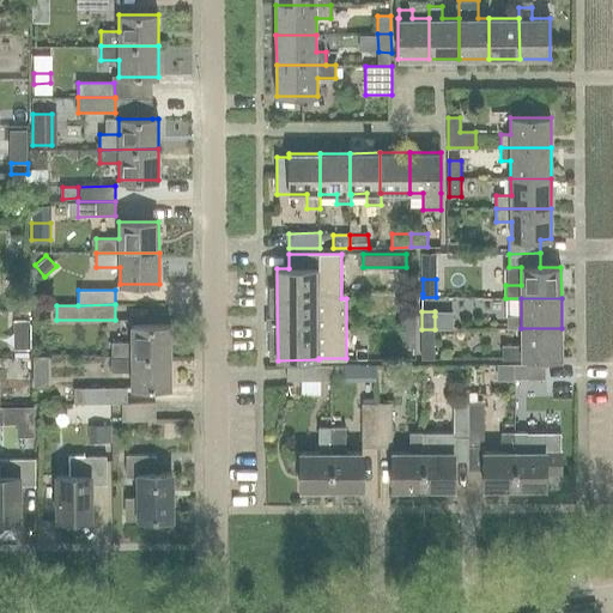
[(435,316),(435,329),(453,329),(453,316),(435,316)]
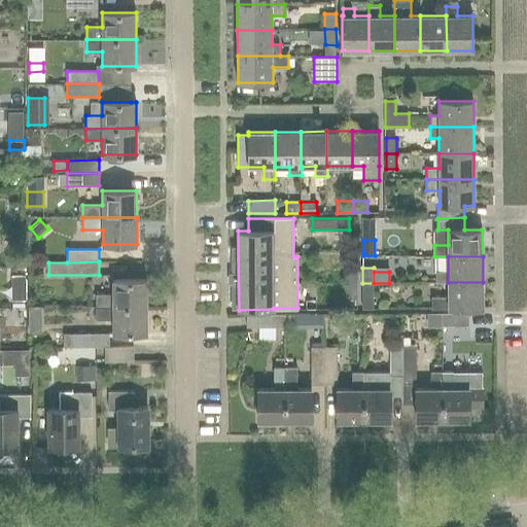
[(28,275),(13,275),(13,285),(28,285),(28,275)]
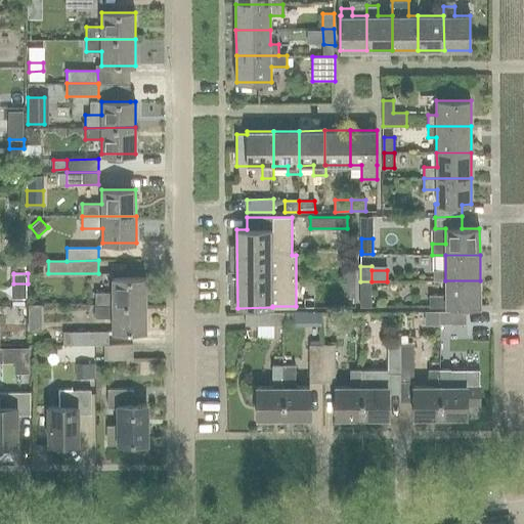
[(355,306),(355,273),(344,274),(344,306),(355,306)]
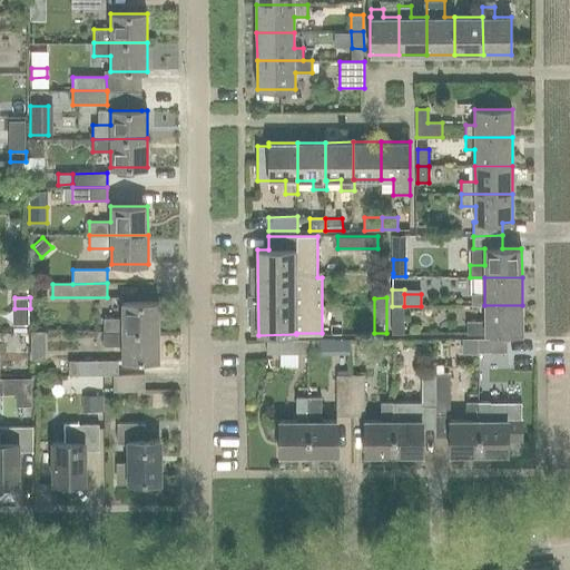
[(123,303),(123,317),(105,317),(105,332),(159,332),(159,303),(123,303)]
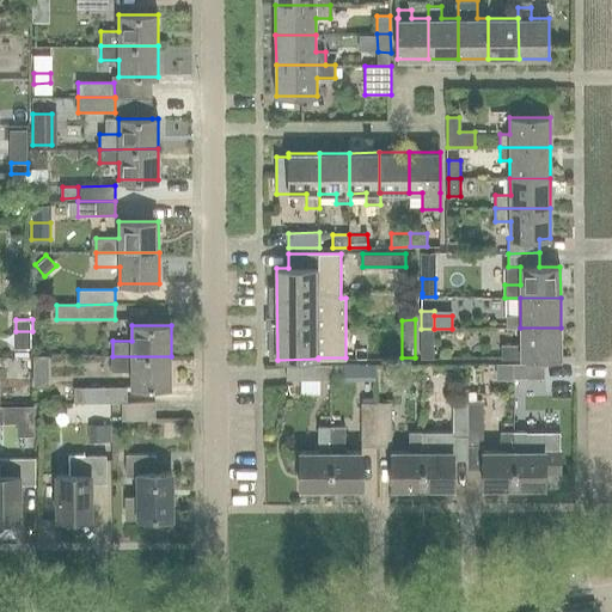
[(561,357),(561,328),(520,328),(520,344),(501,344),(501,359),(561,357)]
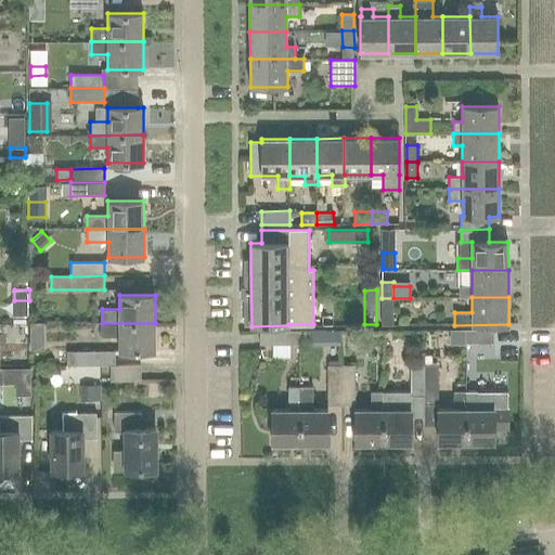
[(394,324),(394,298),(382,298),(382,324),(394,324)]
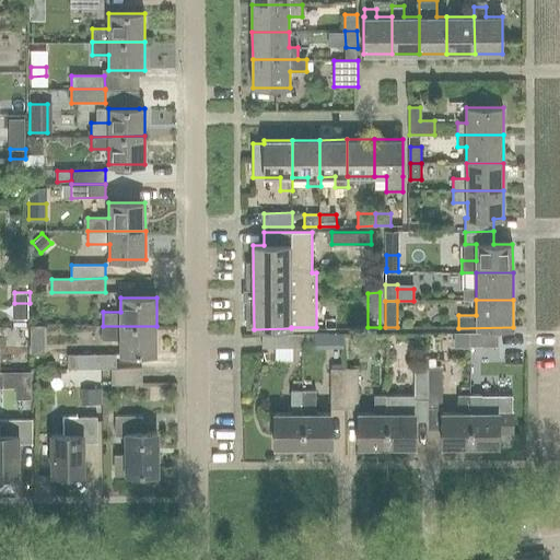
[(156,326),(103,326),(101,326),(101,338),(120,338),(120,354),(156,353),(156,326)]
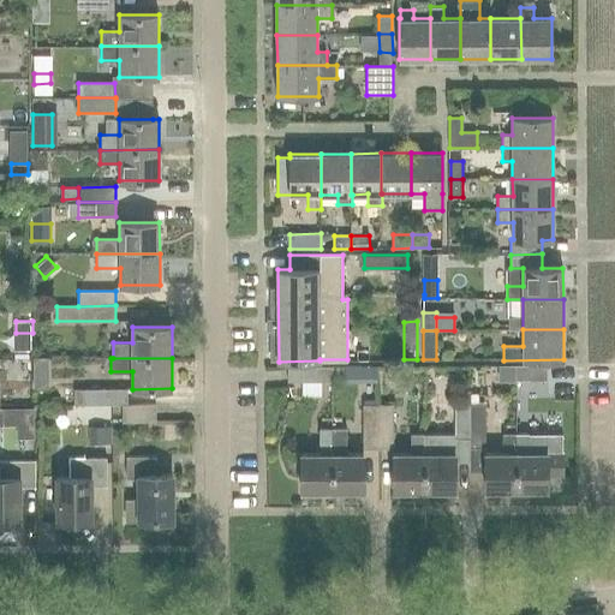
[(561,380),(561,365),(517,366),(517,380),(561,380)]
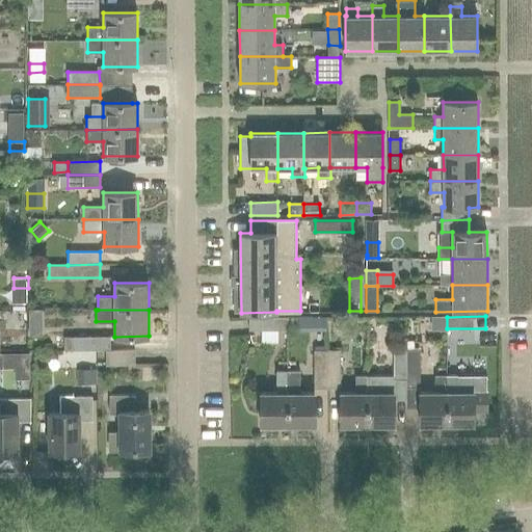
[(297,330),(316,330),(316,317),(309,317),(297,317),(297,330)]
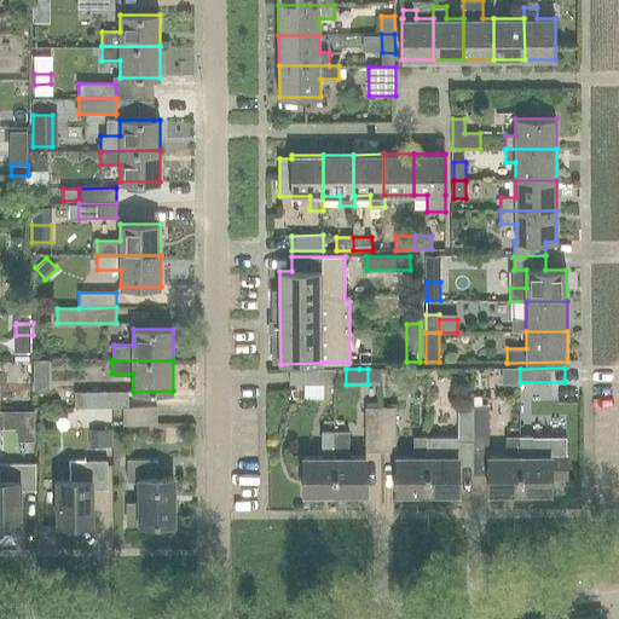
[(331,383),(331,370),(293,370),(293,385),(331,383)]
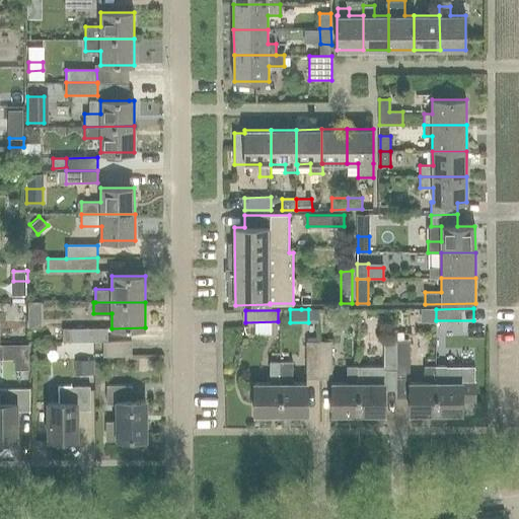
[(107,342),(107,328),(64,328),(64,332),(54,332),(55,342),(103,341),(103,342),(107,342)]
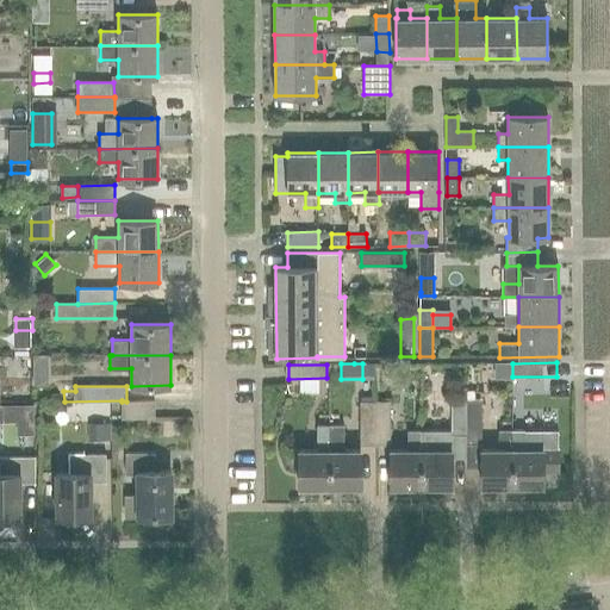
[(155,418),(155,400),(126,402),(122,402),(122,418),(155,418)]
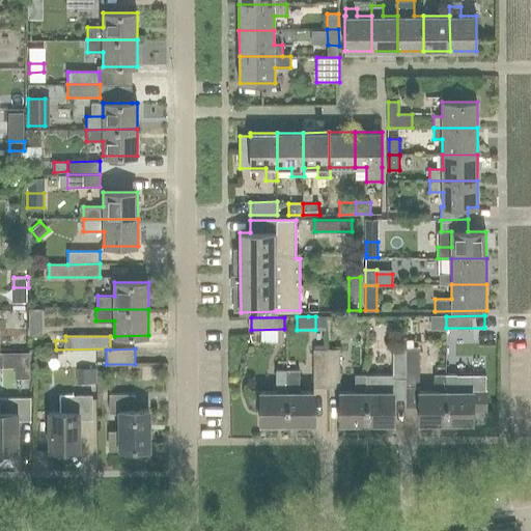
[(393,424),(393,400),(406,399),(406,387),(406,348),(393,348),(393,374),(366,374),(366,424),(393,424)]
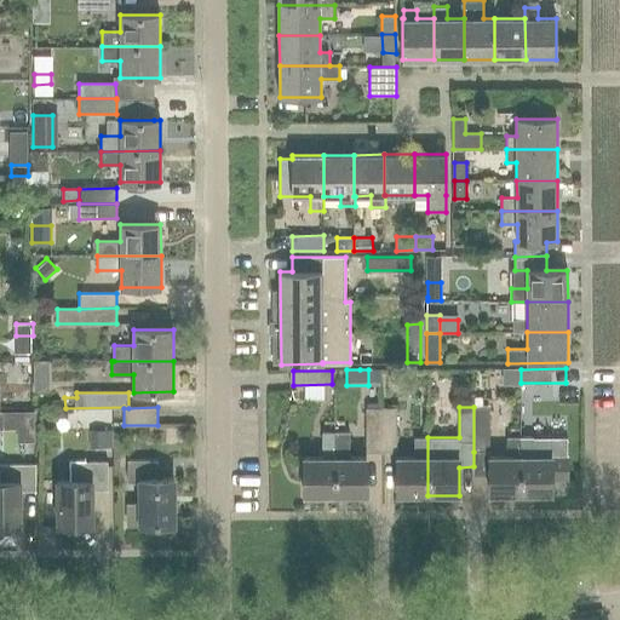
[(489,452),(489,407),(474,407),(474,452),(489,452)]
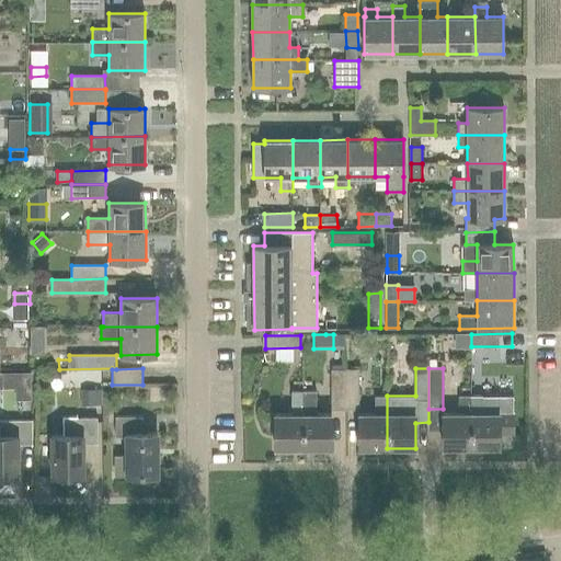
[(345,409),(345,369),(332,369),(331,409),(345,409)]
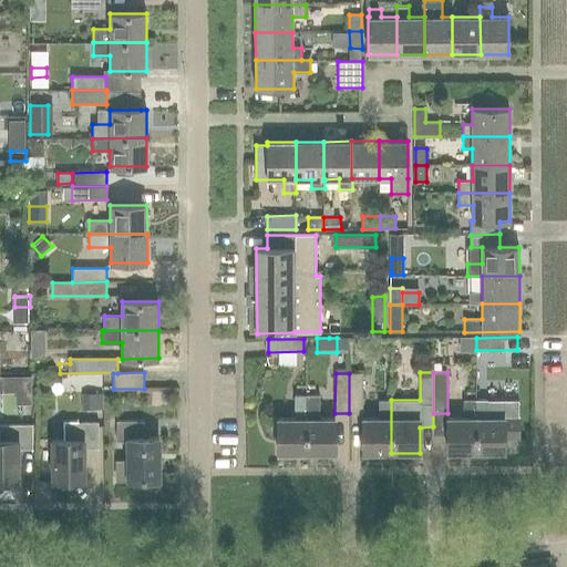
[(363,413),(363,373),(349,373),(349,413),(363,413)]
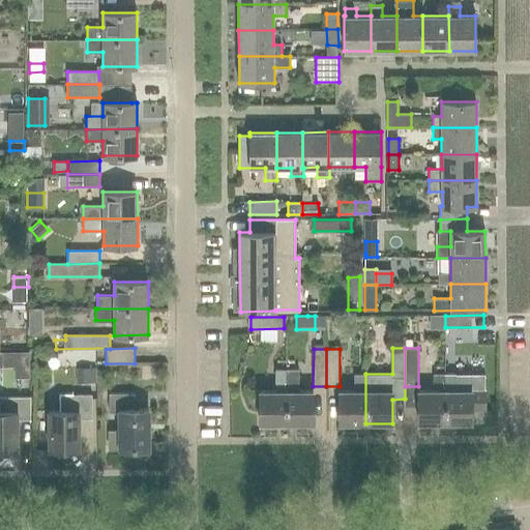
[(90,367),(77,367),(77,378),(90,378),(90,367)]
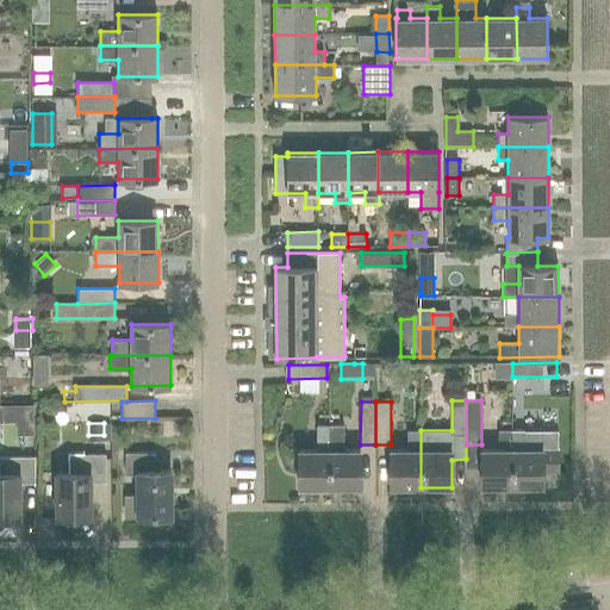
[(330,489),(330,449),(329,449),(329,424),(317,424),(317,449),(299,449),(299,489),(330,489)]
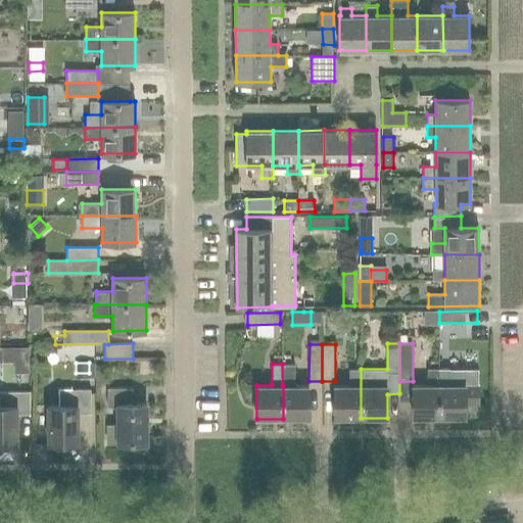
[(361,418),(361,369),(349,369),(349,385),(334,385),(335,418),(361,418)]
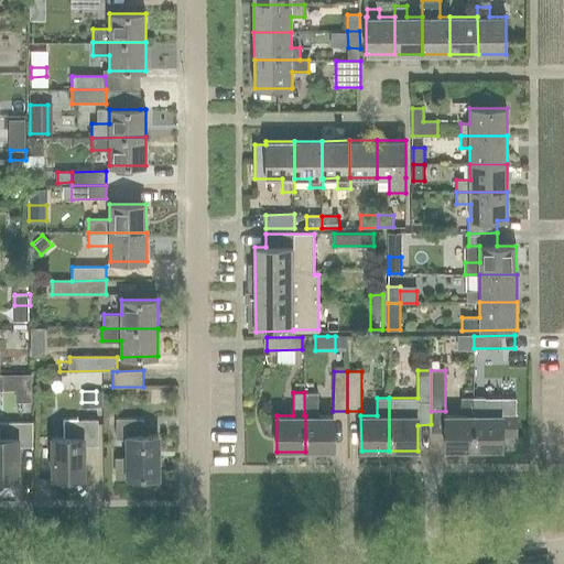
[(474,451),(474,398),(462,398),(462,414),(445,415),(445,451),(474,451)]
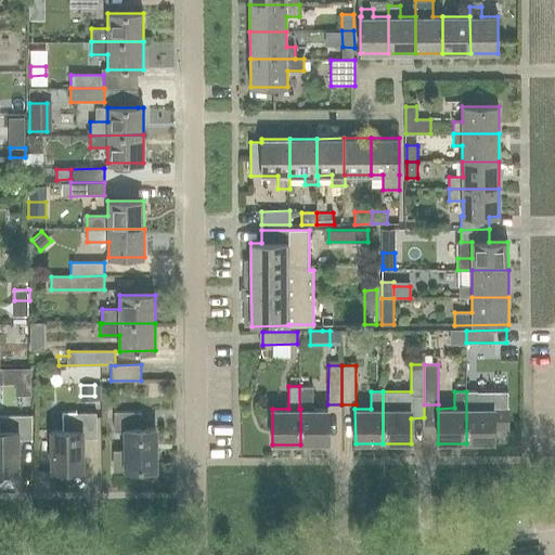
[(508,408),(493,408),(477,408),(477,391),(466,391),(466,443),(494,443),(494,428),(508,428),(508,408)]
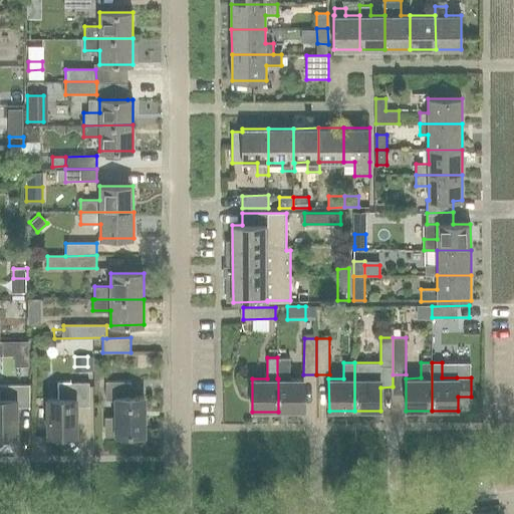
[(303,378),(278,378),(278,412),(303,411),(303,378)]
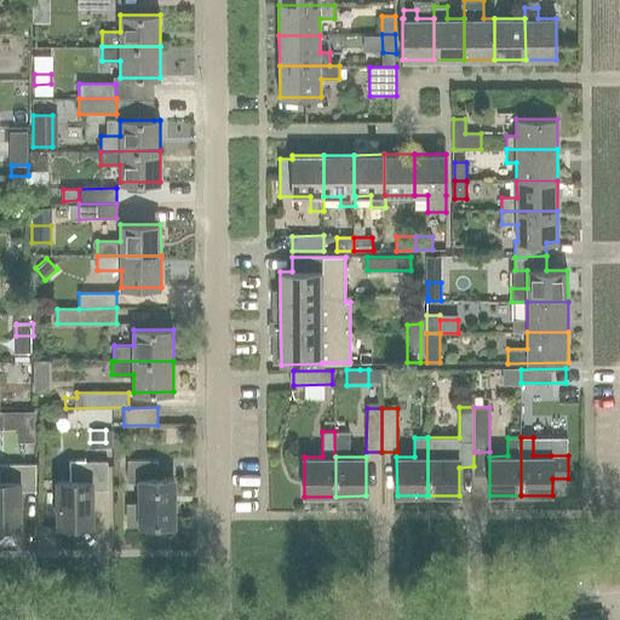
[(139,482),(139,504),(127,504),(128,524),(174,524),(173,478),(158,478),(158,460),(127,460),(127,483),(139,482)]
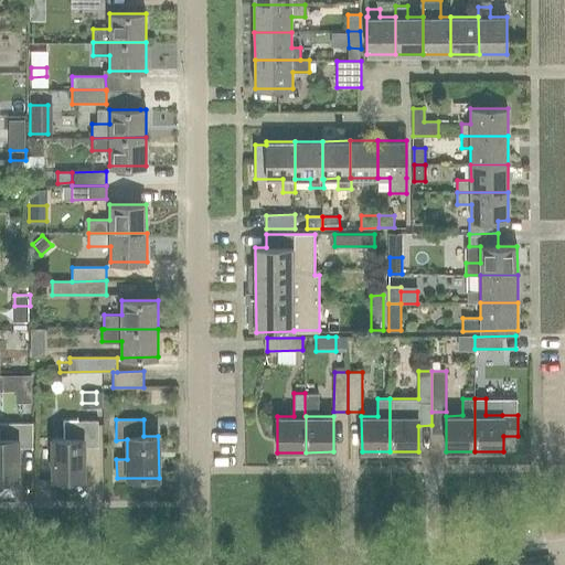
[(84,447),(98,447),(98,420),(65,420),(65,438),(52,438),(53,478),(84,478),(84,447)]
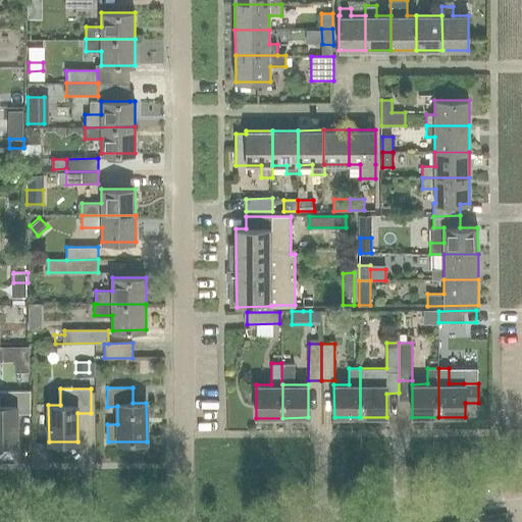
[(17,413),(31,413),(30,390),(0,390),(0,441),(17,441),(17,413)]
